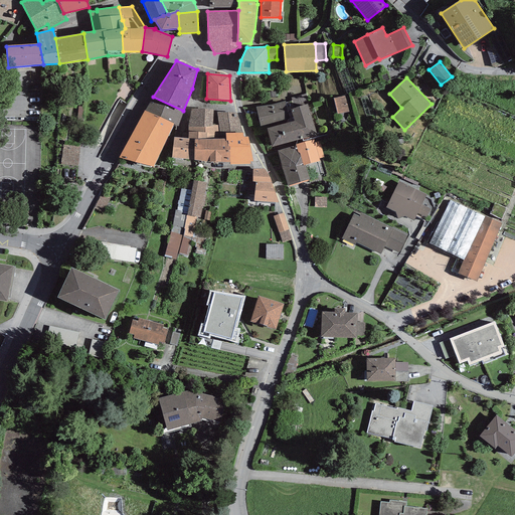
[(345,96),(333,99),(337,114),(349,111),(345,96)]
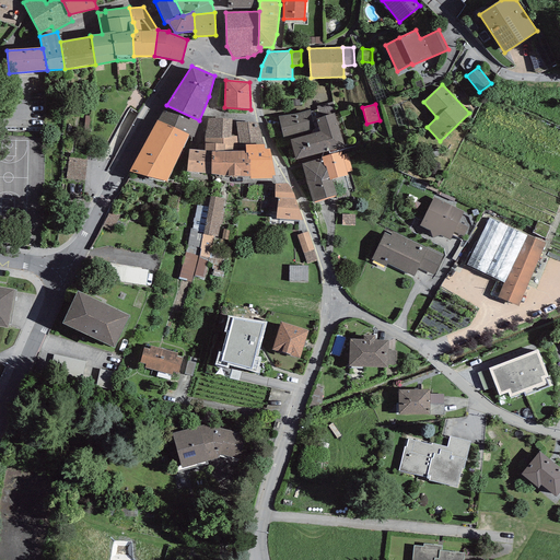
[(199,120),(166,105),(158,120),(188,135),(194,137),(200,121),(199,120)]
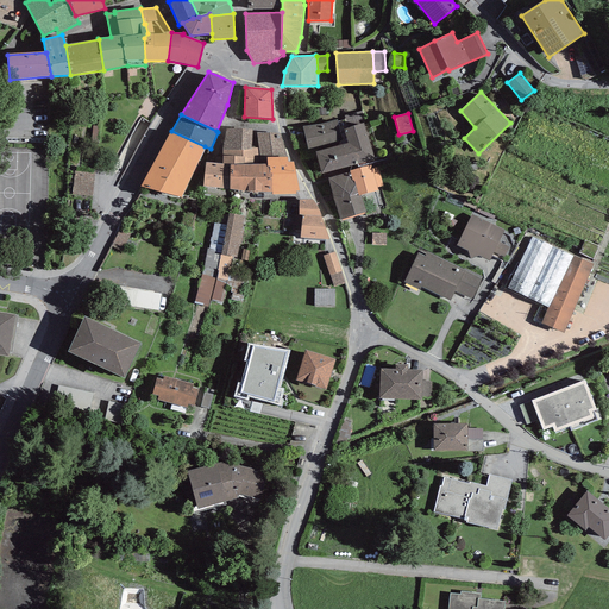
[(302,126),(308,149),(341,140),(337,119),(320,125),(302,126)]
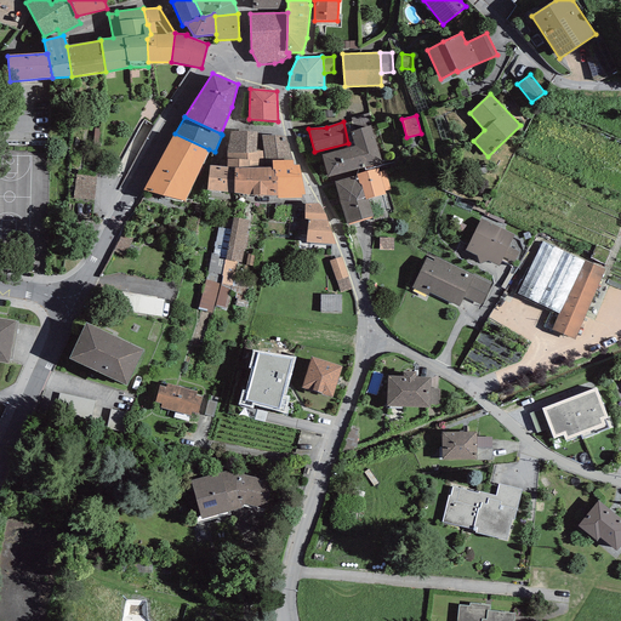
[(370,125),(351,132),(354,146),(322,155),(329,177),(382,161),(370,125)]
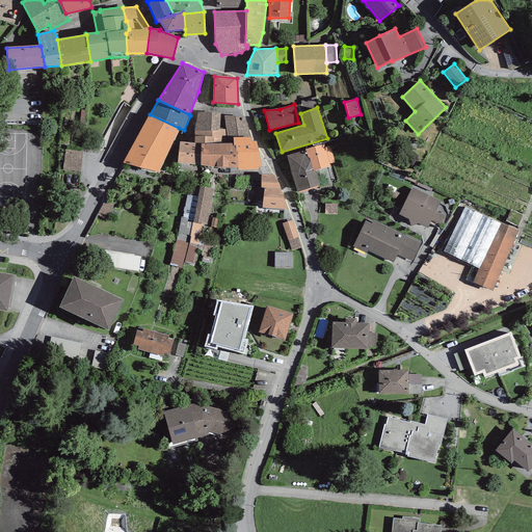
[(194,131),(194,143),(202,143),(233,143),(233,137),(250,137),(245,116),(220,115),(220,113),(198,112),(194,131)]
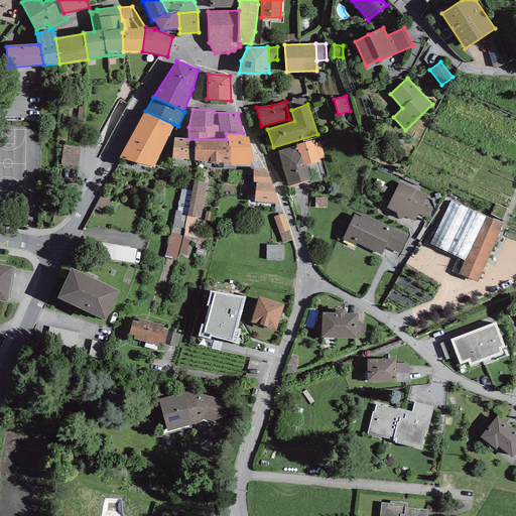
[(173,124),(145,111),(119,157),(153,167),(173,124)]
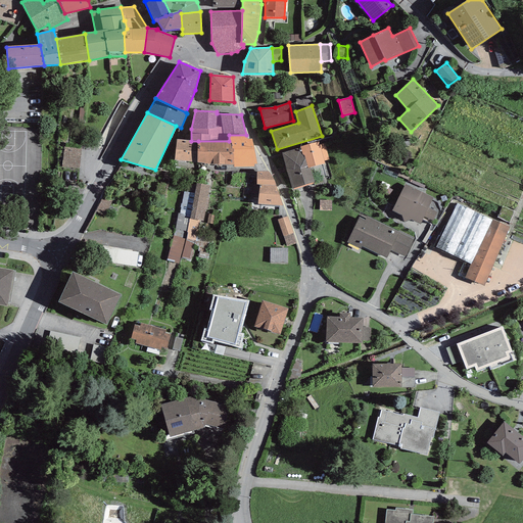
[(254,164),(256,164),(252,139),(247,139),(246,135),(229,135),(229,141),(229,143),(231,143),(232,149),(233,149),(234,168),(253,167),(254,164)]
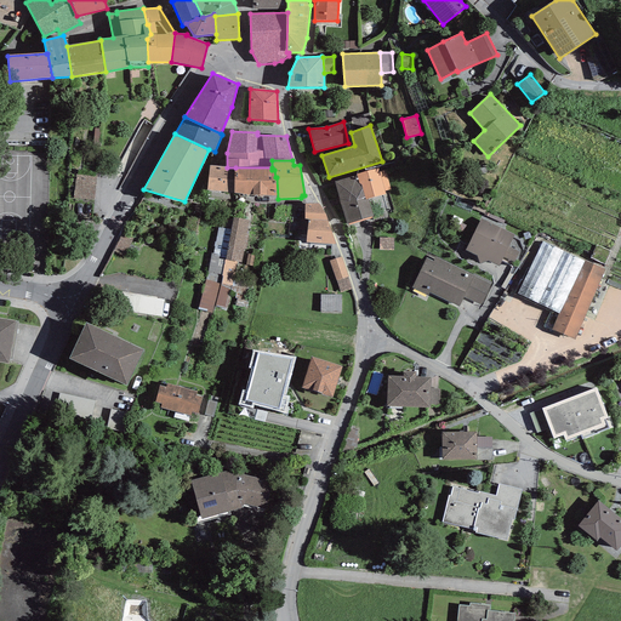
[(208,191),(234,193),(235,167),(227,167),(210,165),(208,191)]
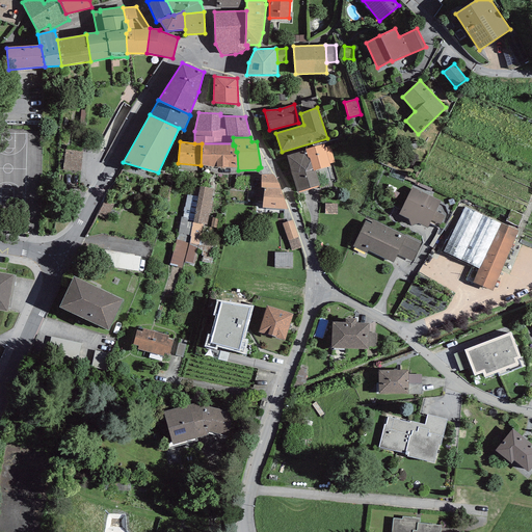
[(216,167),(238,167),(237,152),(236,152),(235,145),(233,145),(233,143),(202,143),(201,165),(216,167)]
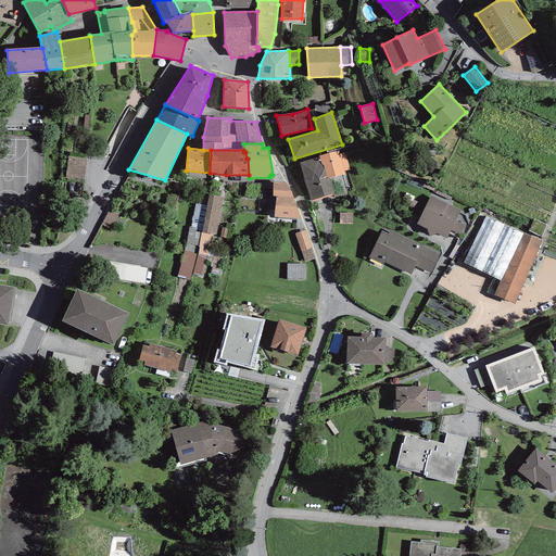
[(327,179),(329,178),(345,174),(344,171),(350,169),(345,153),(340,154),(339,151),(319,155),(319,156),(321,165),(324,164),(327,179)]
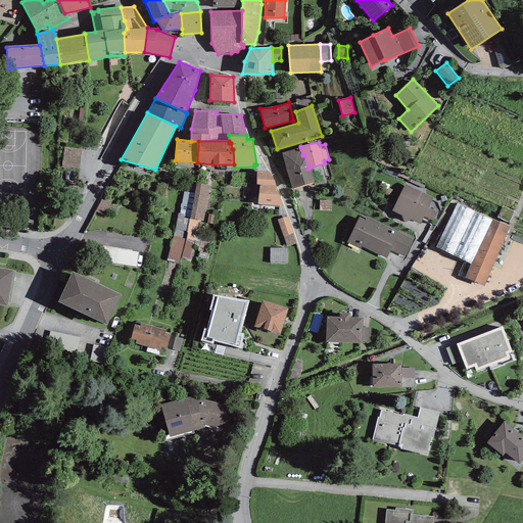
[(302,155),(300,147),(282,153),(292,189),(314,182),(310,168),(307,169),(304,154),(302,155)]
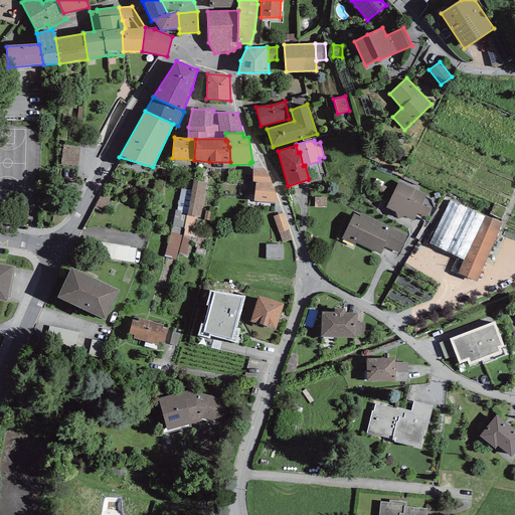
[(265,169),(252,169),(252,182),(248,181),(246,195),(254,195),(253,201),(279,203),(270,178),(265,169)]
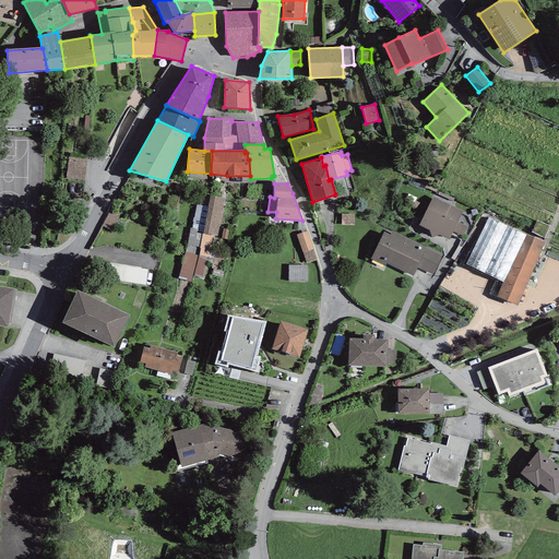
[(210,199),(200,197),(186,252),(198,256),(202,234),(210,199)]
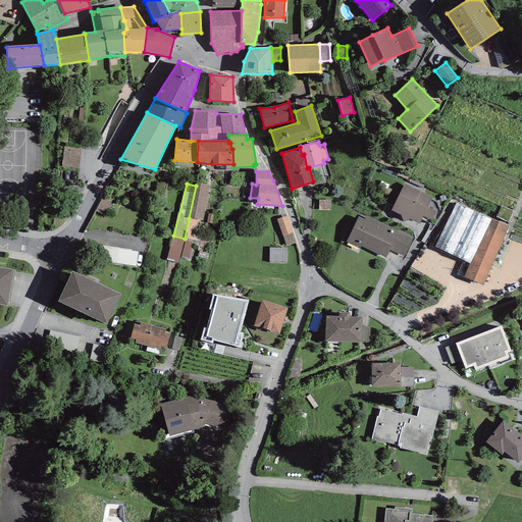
[(210,187),(197,184),(196,186),(189,218),(203,221),(210,187)]
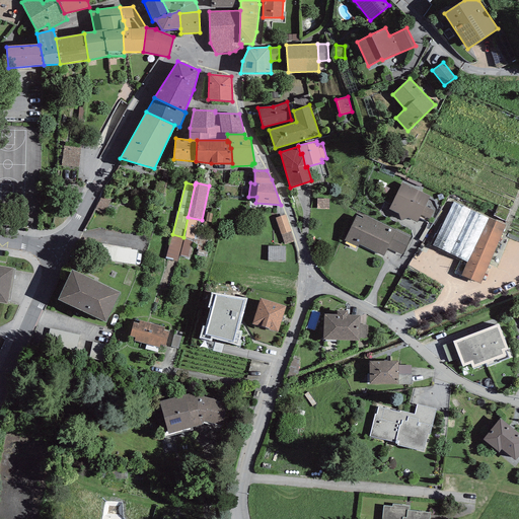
[(430,197),(401,182),(388,209),(398,214),(400,221),(408,218),(417,222),(421,215),(430,219),(434,210),(425,206),(430,197)]
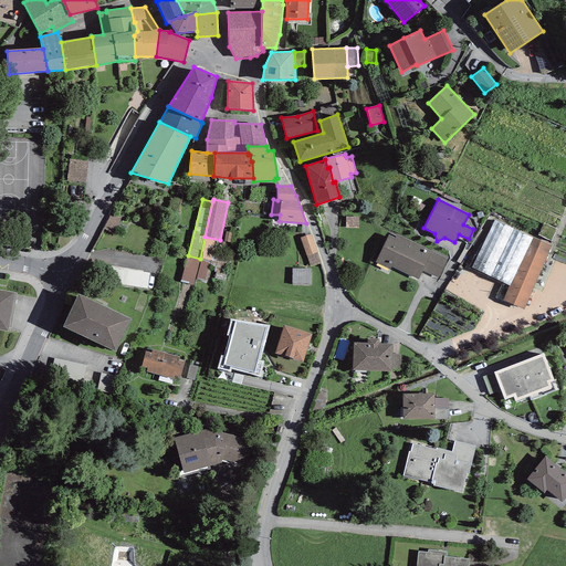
[(359,217),(346,217),(346,228),(359,228),(359,217)]
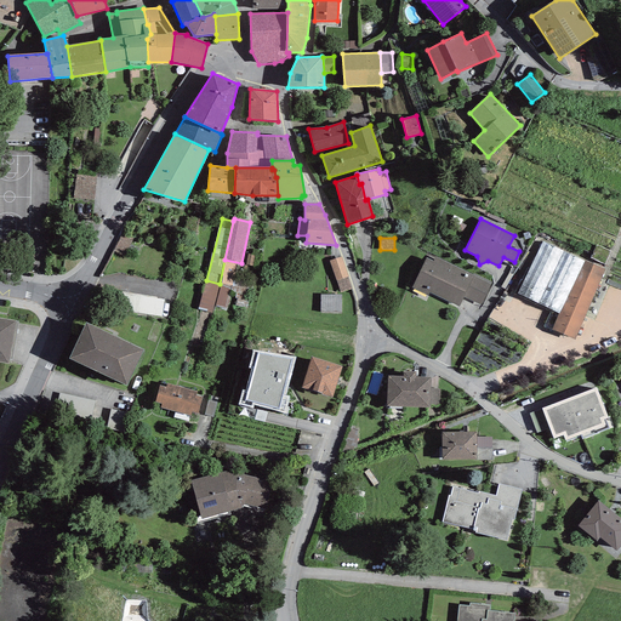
[(585,261),(542,241),(517,294),(559,313),(585,261)]
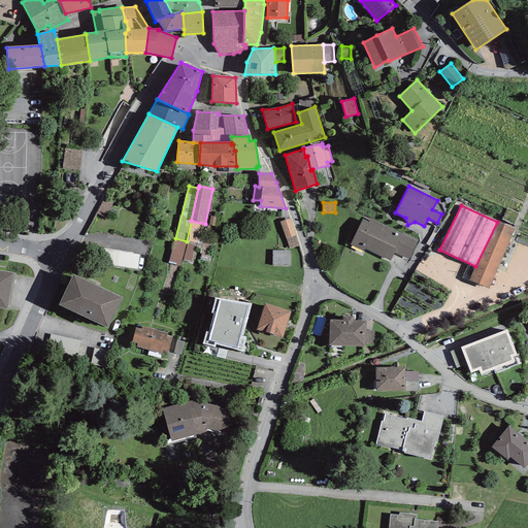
[(290,219),(281,223),(290,249),(299,245),(290,219)]
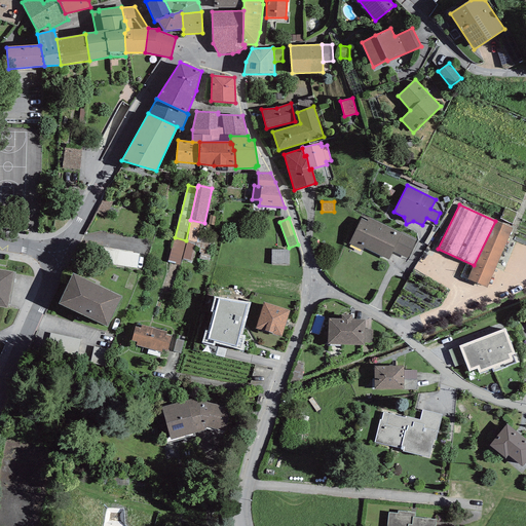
[(368,221),(361,218),(349,243),(363,250),(364,248),(388,260),(392,252),(408,259),(416,240),(369,218),(368,221)]
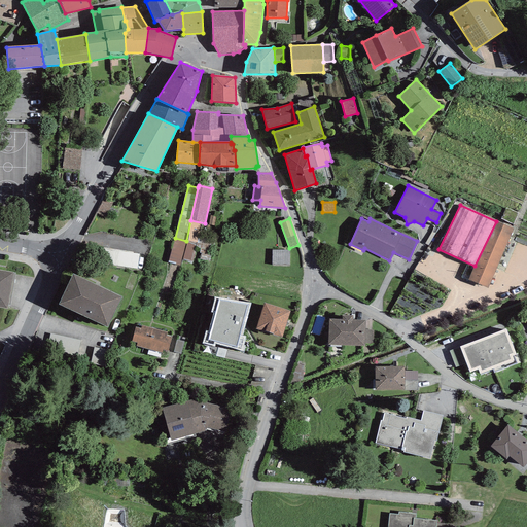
[(514,229),(496,221),(475,266),(468,280),(488,288),(514,229)]
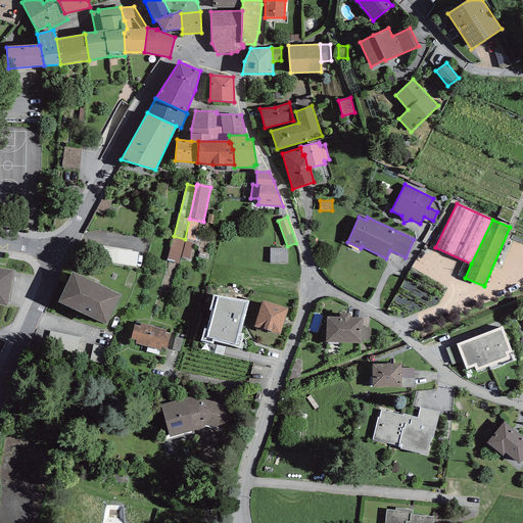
[(185,239),(174,236),(168,258),(179,262),(185,239)]
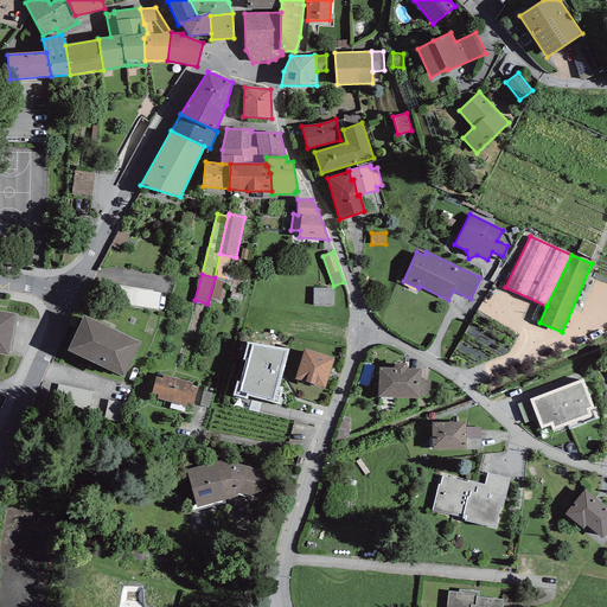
[(161,293),(94,281),(82,299),(158,311),(161,293)]
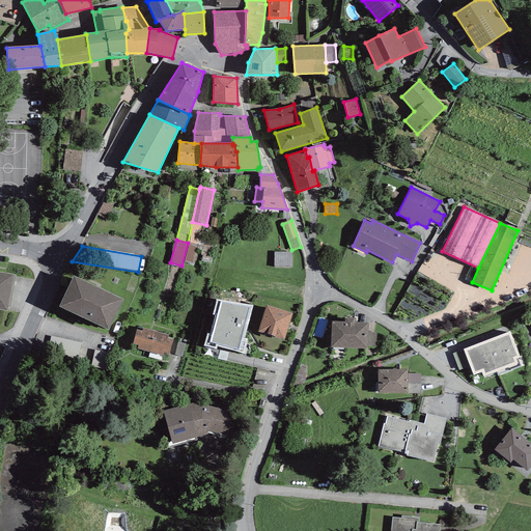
[(291,252),(274,252),(274,267),(291,268),(291,252)]
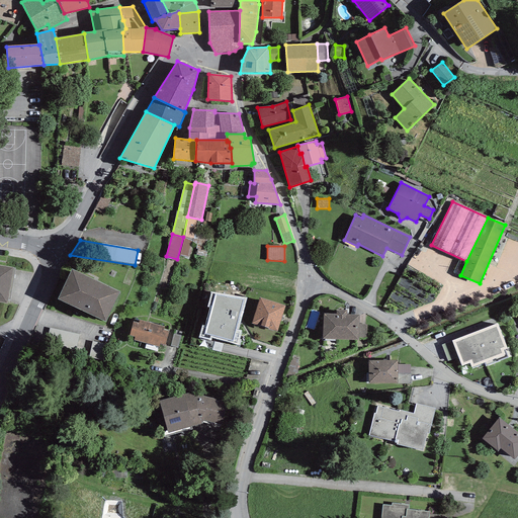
[(13,268),(0,265),(0,301),(7,304),(8,299),(13,268)]
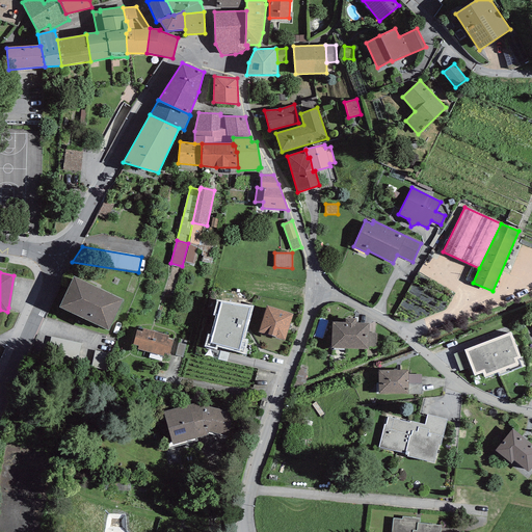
[(123,299),(73,276),(59,308),(108,330),(123,299)]
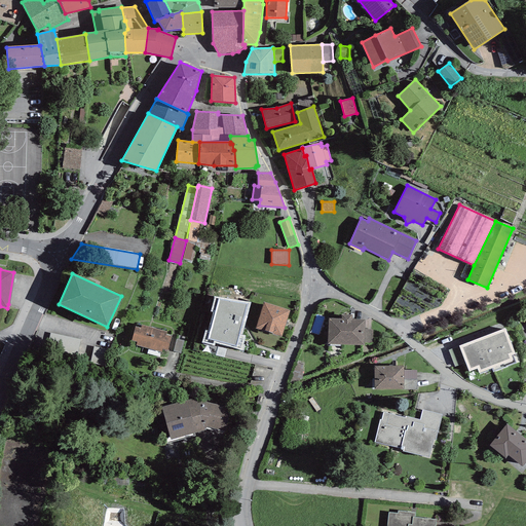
[(242,335),(251,302),(220,298),(214,297),(211,312),(213,312),(208,332),(204,331),(201,342),(214,346),(215,341),(241,350),(246,336),(242,335)]
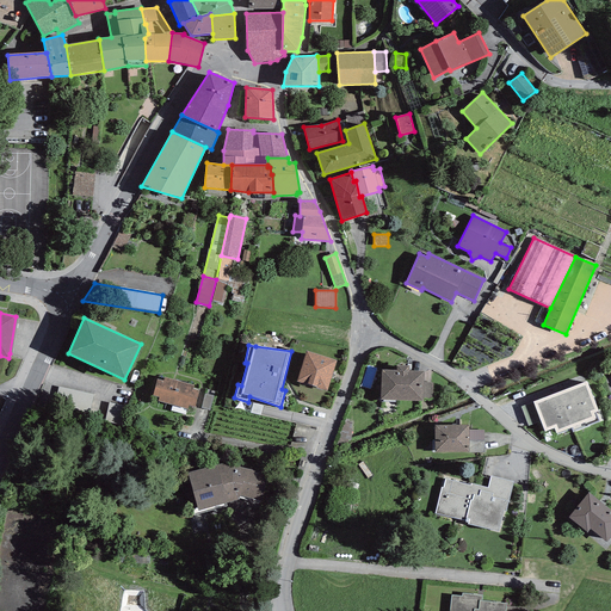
[(337,360),(307,351),(296,382),(327,390),(337,360)]
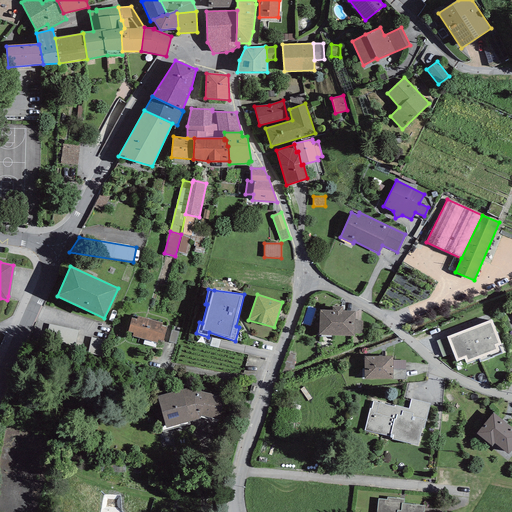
[(332,310),(319,310),(318,335),(355,336),(355,334),(355,320),(356,311),(343,310),(332,310)]
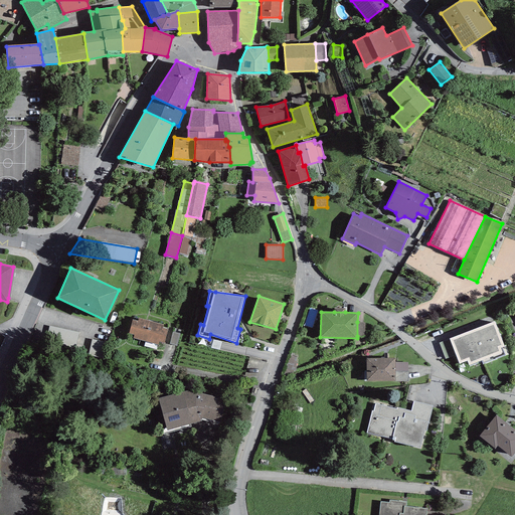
[(139,318),(138,321),(133,320),(129,334),(134,335),(133,338),(158,345),(159,342),(164,343),(167,330),(163,328),(163,325),(139,318)]
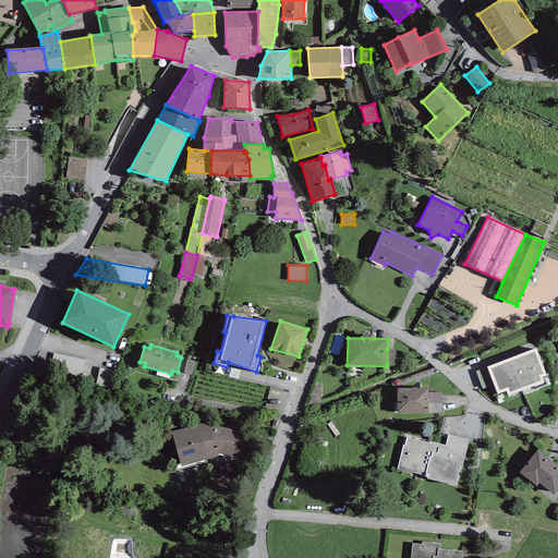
[(387,349),(387,364),(396,364),(396,349),(387,349)]
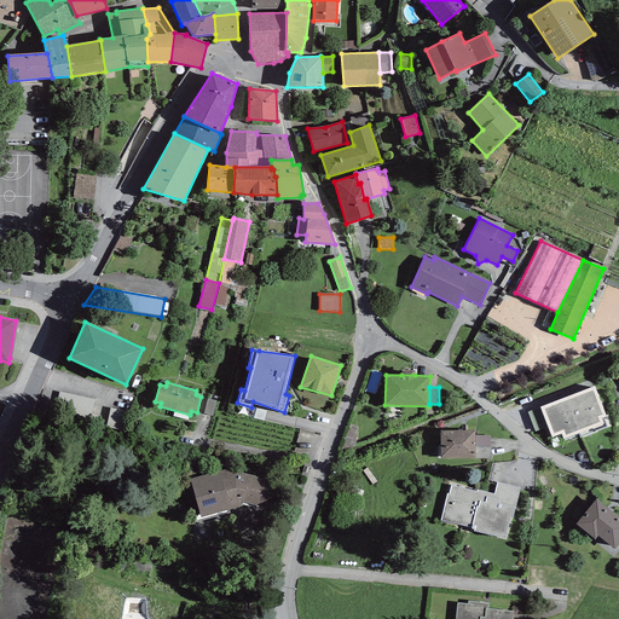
[(594,388),(542,409),(553,438),(563,433),(565,438),(602,423),(600,418),(605,416),(594,388)]
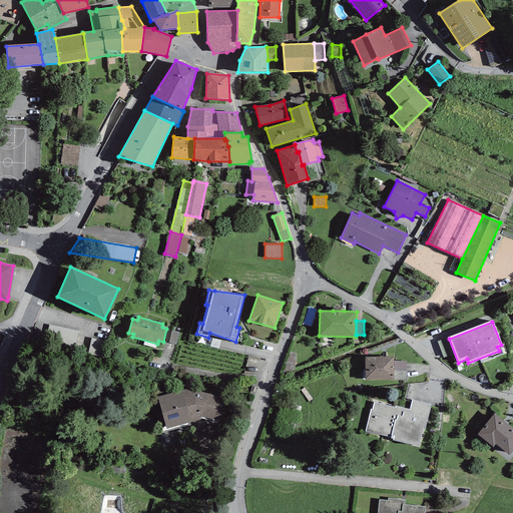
[(178,333),(172,331),(169,343),(175,344),(178,333)]
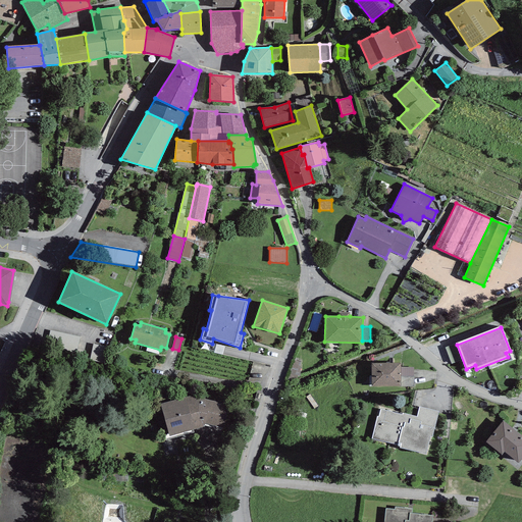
[(401,363),(371,363),(371,386),(400,386),(401,367),(401,363)]
